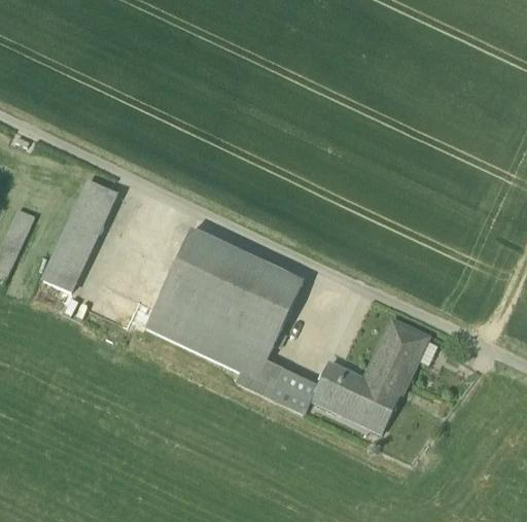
[(88,181),(42,278),(70,291),(115,195),(88,181)]
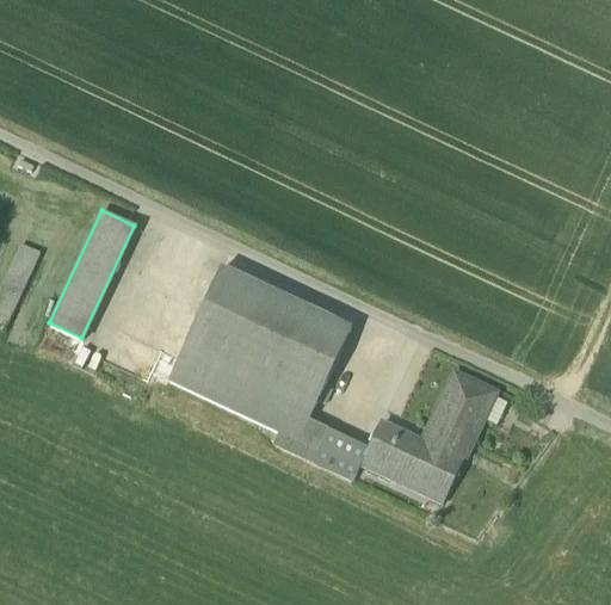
[(20,242),(0,285),(0,314),(8,319),(39,252),(20,242)]
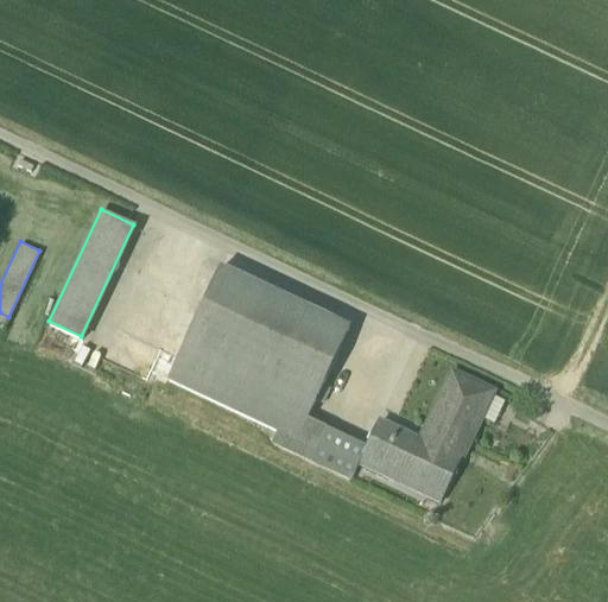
[(348,327),(220,266),(168,376),(277,429),(272,439),(310,457),(325,425),(306,417),(348,327)]
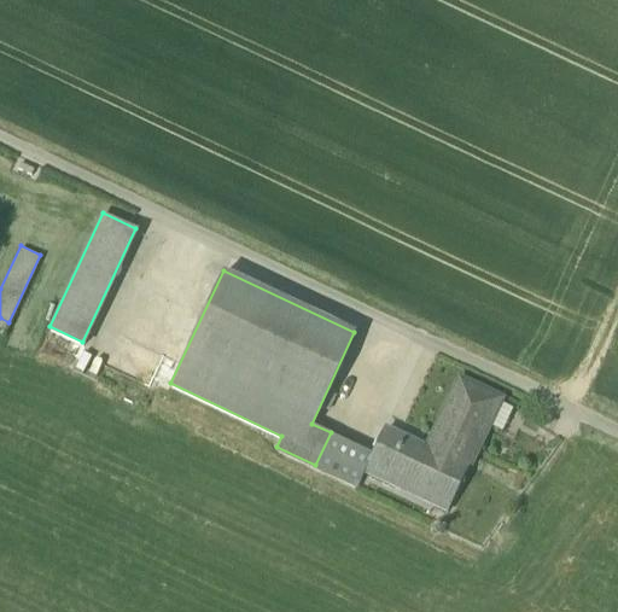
[(500,397),(460,378),(432,433),(438,437),(435,446),(468,461),(488,423),(499,400),(500,397)]
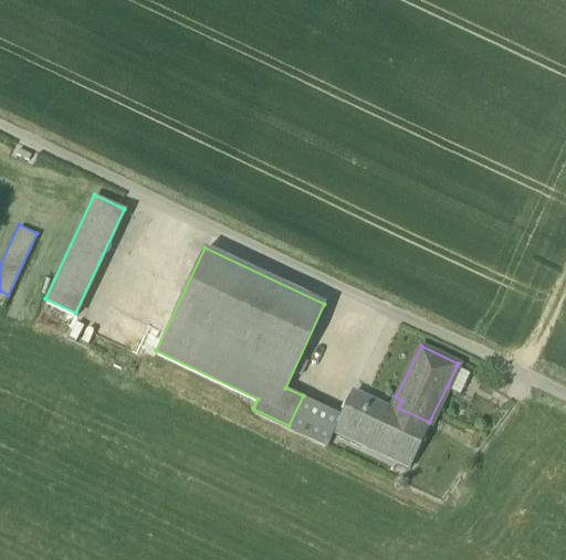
[(457,366),(447,387),(459,392),(469,371),(457,366)]
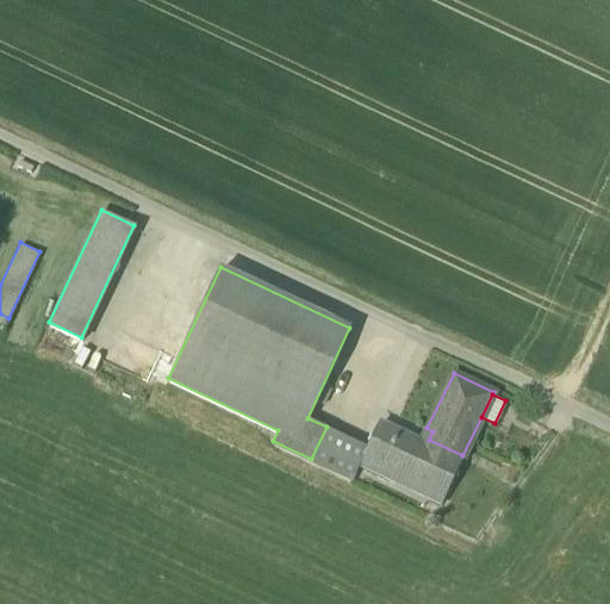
[(427,443),(379,421),(367,446),(360,462),(441,502),(462,455),(429,440),(427,443)]
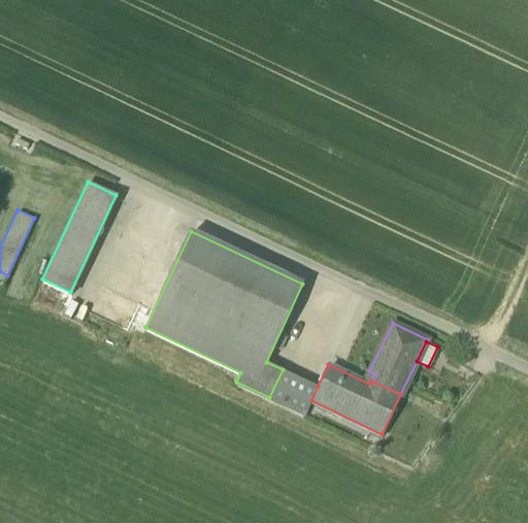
[(318,386),(283,369),(269,397),(305,414),(311,400),(318,386)]
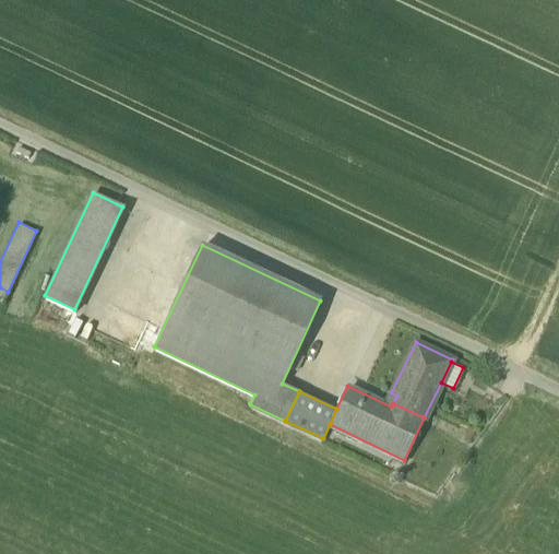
All buildings are outlined.
